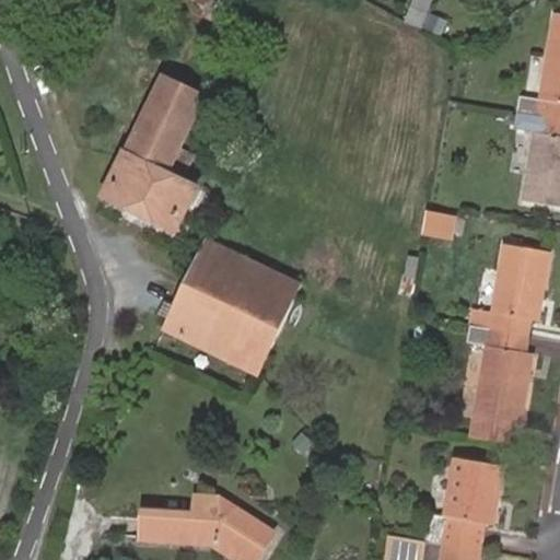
[(233,0),(182,0),(177,9),(199,21),(219,31),(233,0)]
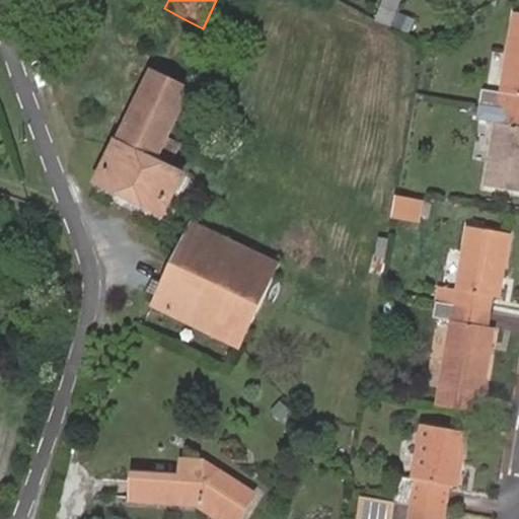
[(389,26),(399,0),(383,0),(377,20),(389,26)]
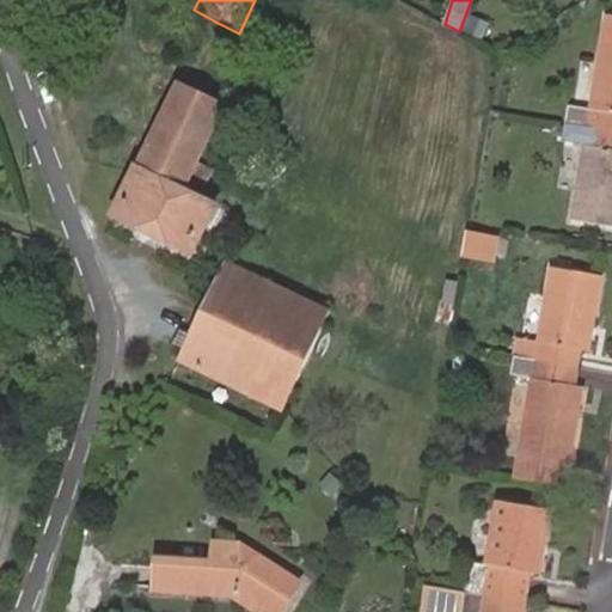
[(573,106),(569,124),(611,130),(611,14),(609,14),(593,110),(573,106)]
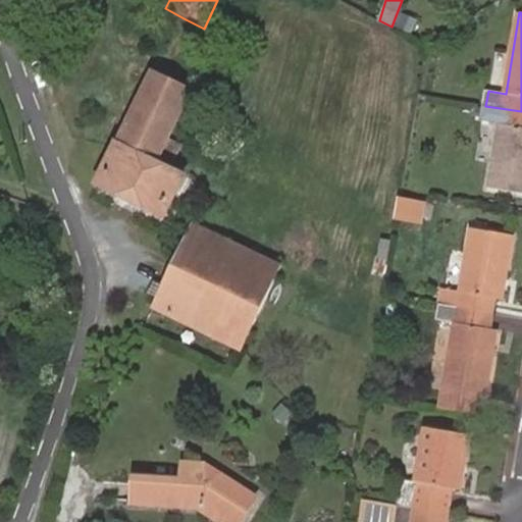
[(158,161),(193,91),(155,72),(100,181),(167,214),(187,174),(158,161)]
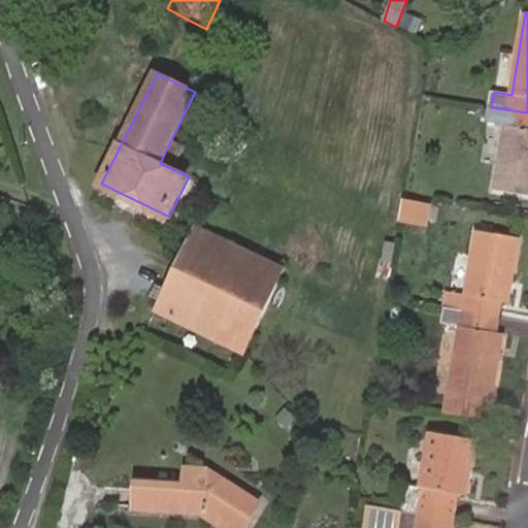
[(527,112),(491,107),(489,122),(506,125),(495,189),(527,194),(527,112)]
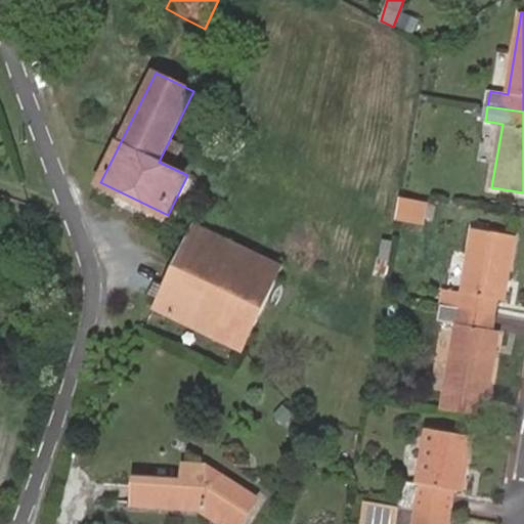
[(401,194),(398,216),(428,220),(431,199),(401,194)]
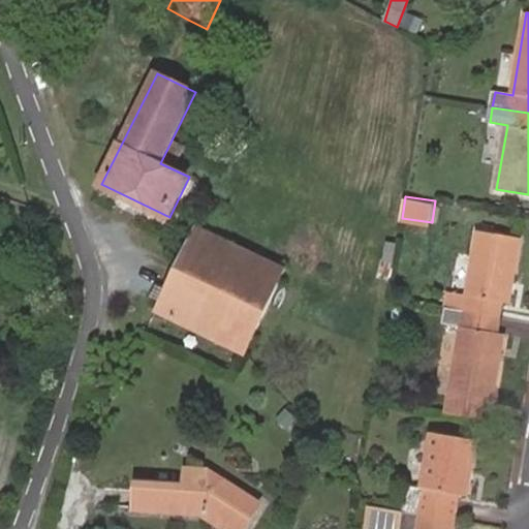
[(197,230),(158,311),(244,351),(282,271),(197,230)]
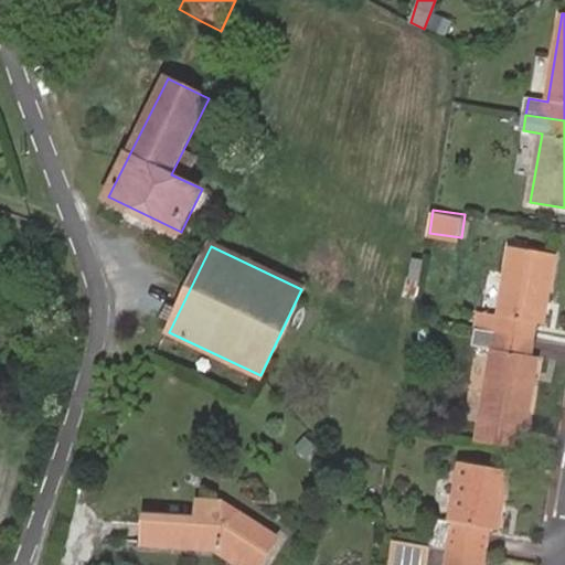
[(480,312),(477,329),(535,340),(537,322),(545,324),(557,256),(510,247),(498,316),(480,312)]
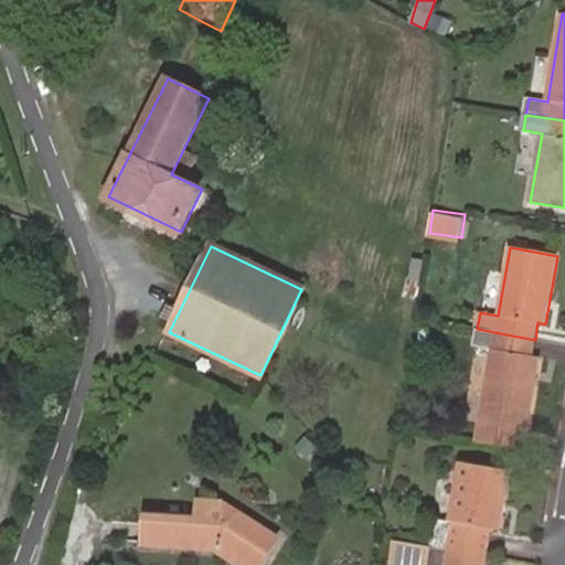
[(528,426),(540,356),(532,355),(535,340),(477,329),(475,344),(492,348),(479,417),(475,441),(514,448),(519,425),(528,426)]
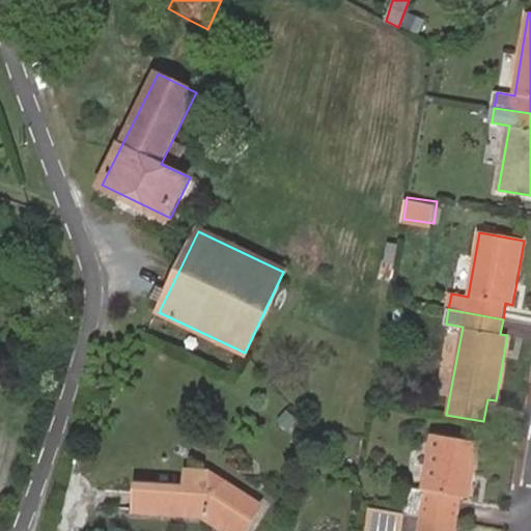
[(411,488),(406,512),(455,522),(459,498),(469,499),(479,443),(434,436),(423,492),(411,488)]
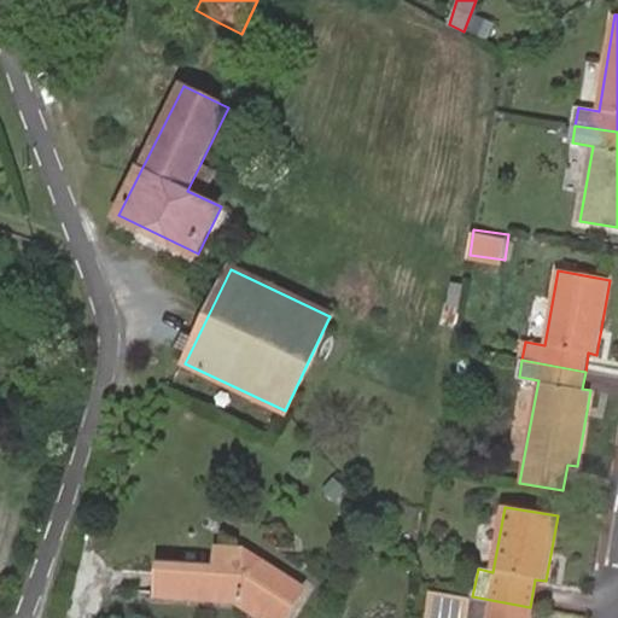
[(234,586),(284,617),(305,588),(244,548),(219,547),(217,566),(162,564),(161,593),(233,599),(234,586)]
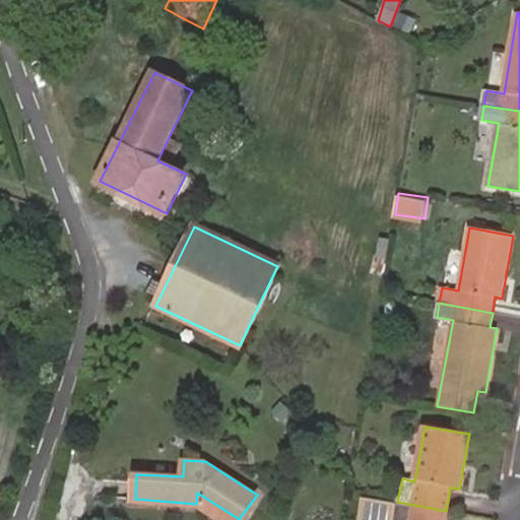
[(221,519),(239,519),(197,493),(196,504),(221,519)]
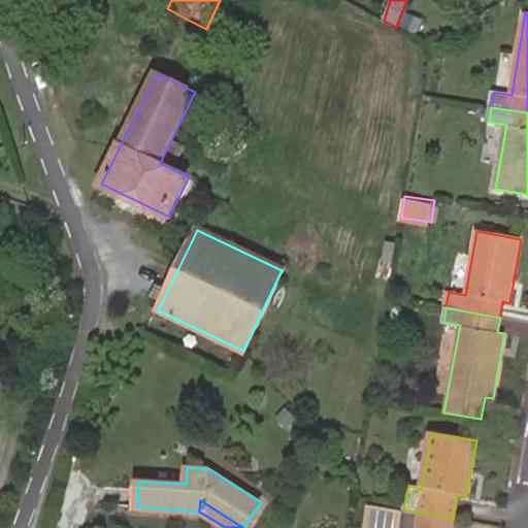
[(399,527),(402,515),(368,507),(364,527),(399,527)]
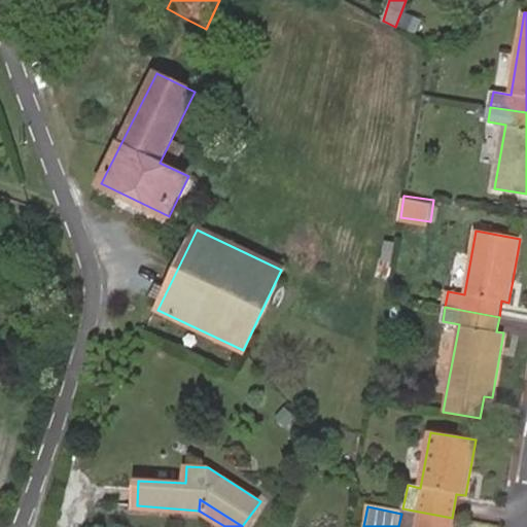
[(450,526),(452,518),(402,508),(401,514),(398,526),(450,526)]
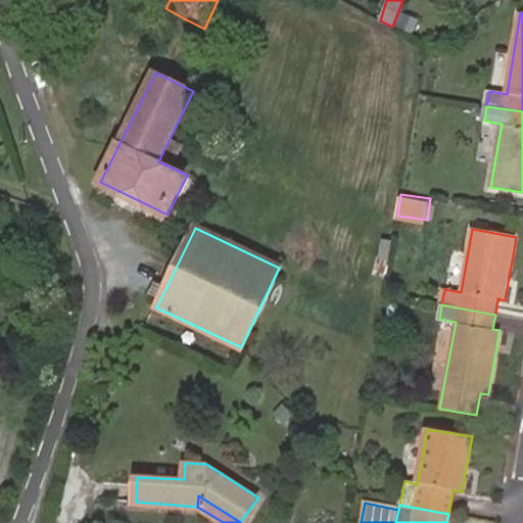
All buildings are outlined.
